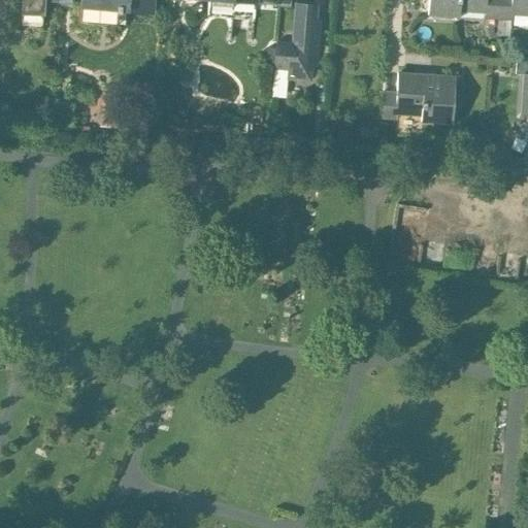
[(23,0),(23,7),(42,8),(42,0),(23,0)]
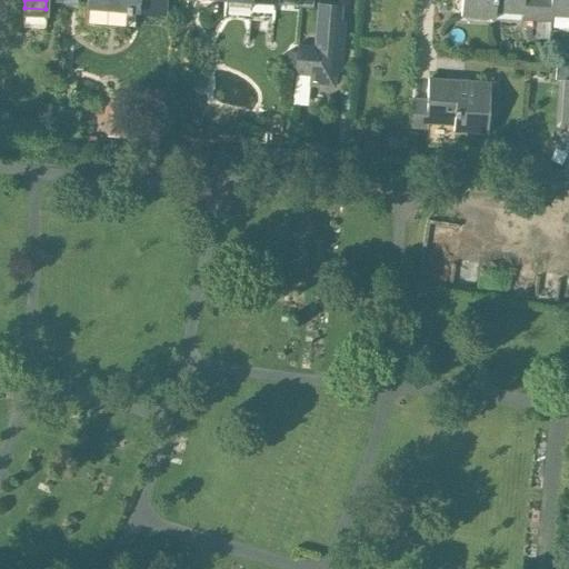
[(88,0),(88,9),(87,23),(126,27),(127,19),(129,19),(130,2),(163,6),(163,0),(88,0)]
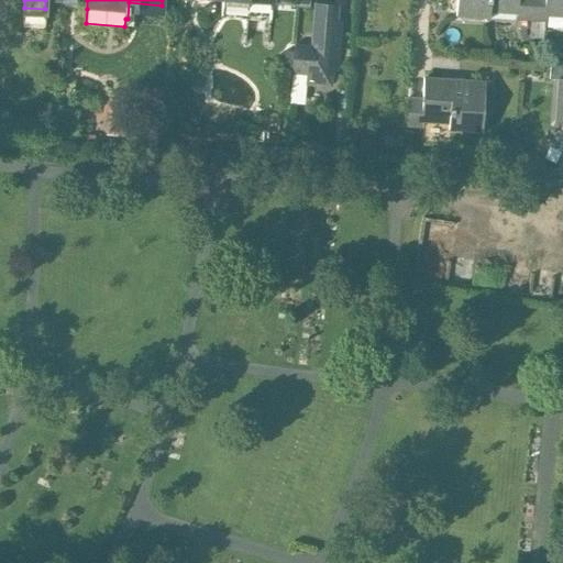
[(217,0),(220,0),(219,18),(269,22),(272,4),(272,0),(217,0)]
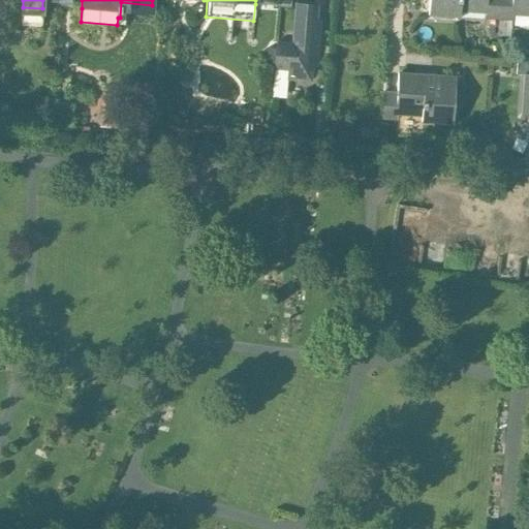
[(429,0),(429,13),(459,16),(460,8),(485,9),(484,14),(485,14),(485,19),(486,19),(487,0),(429,0)]
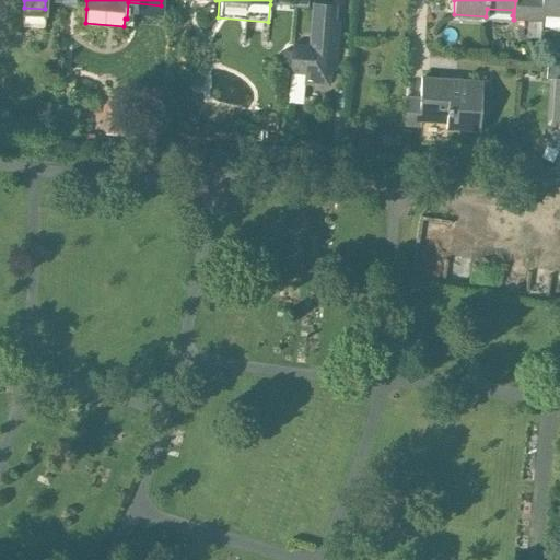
[(515,0),(514,20),(527,21),(528,0),(515,0)]
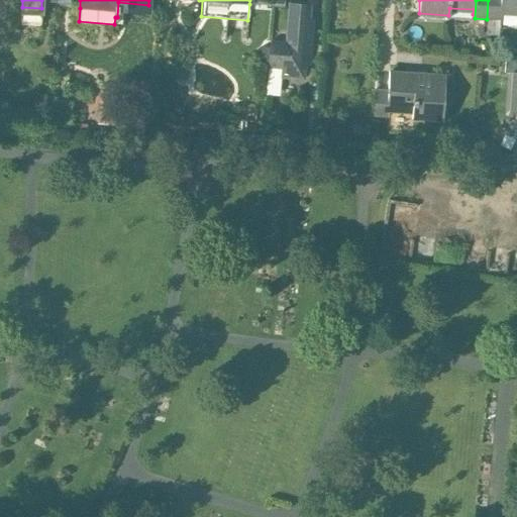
[(488,0),(487,19),(501,20),(501,0),(488,0)]
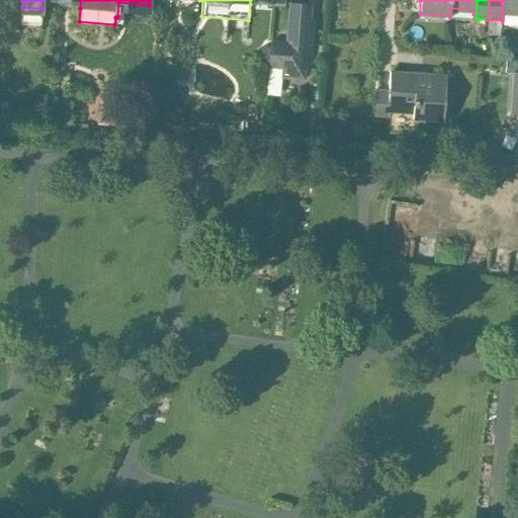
[(517,0),(502,0),(502,20),(503,20),(503,14),(504,14),(505,11),(517,11),(517,0)]
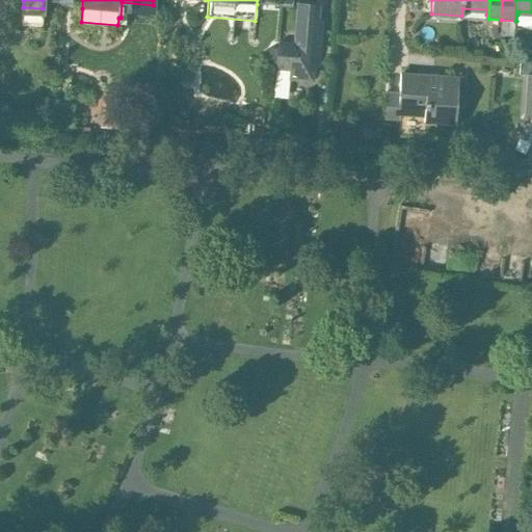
[(294,44),(277,43),(276,70),(290,71),(289,80),(313,82),(319,6),(297,4),(294,44)]
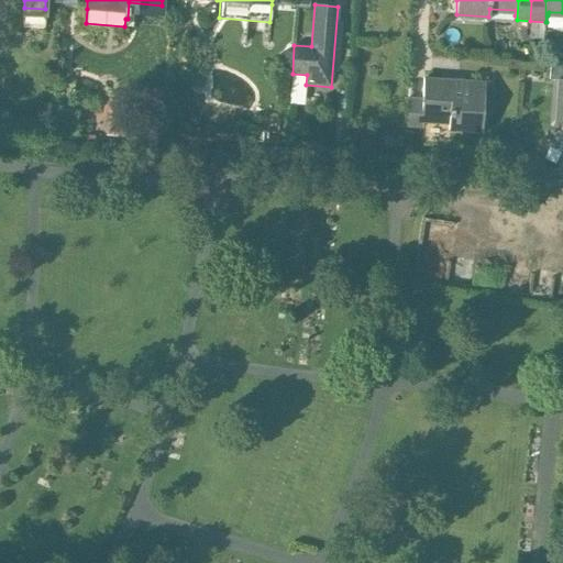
[(562,66),(551,65),(550,80),(562,81),(562,80),(562,79),(562,66)]
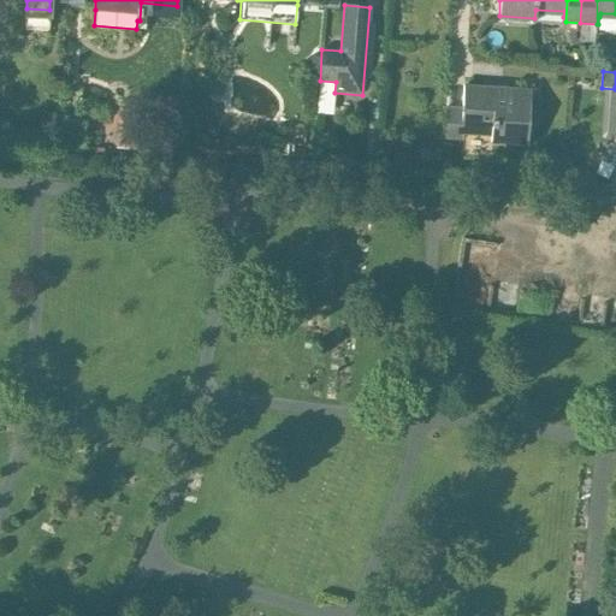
[(532,92),(465,86),(463,108),(465,108),(463,129),(492,131),(492,140),(528,142),(532,92)]
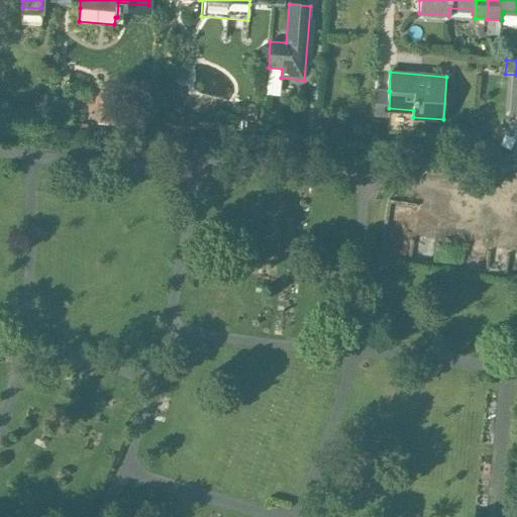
[(389,91),(376,90),(374,116),(389,117),(389,108),(390,91),(389,91)]
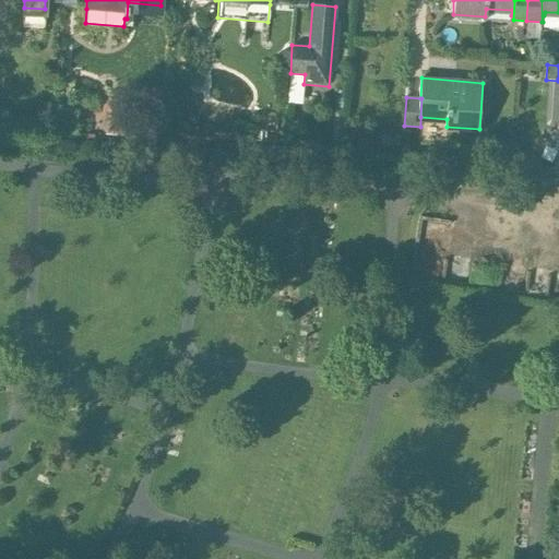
[(448,250),(453,223),(426,216),(419,244),(448,250)]
